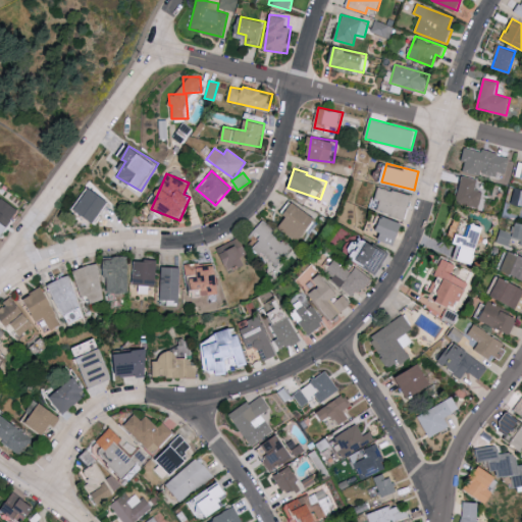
[(482,192),(474,190),(477,179),(462,175),(455,202),(478,209),(482,192)]
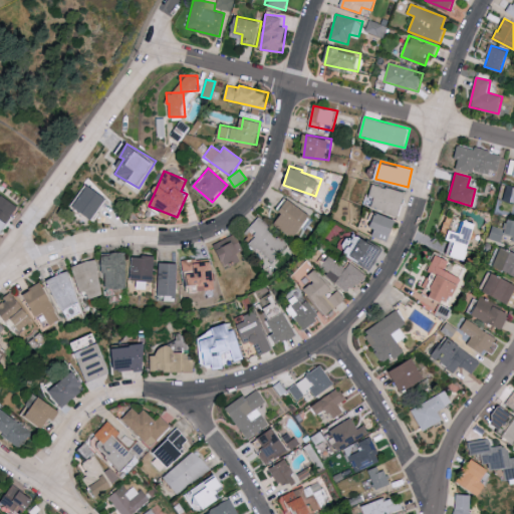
[(375,196),(372,209),(402,215),(408,192),(374,184),(371,195),(375,196)]
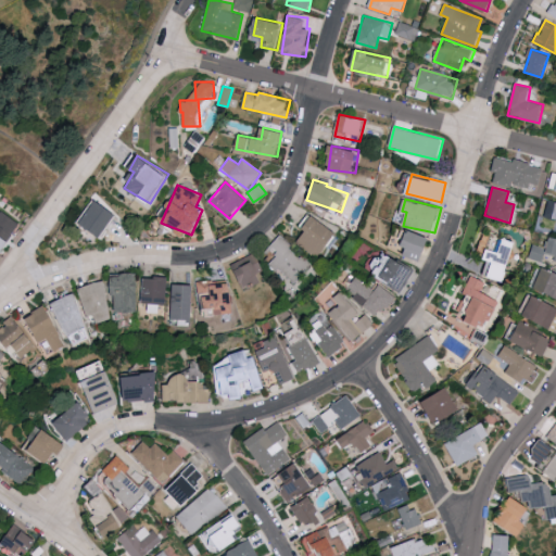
[(81,223),(102,237),(117,213),(97,200),(81,223)]
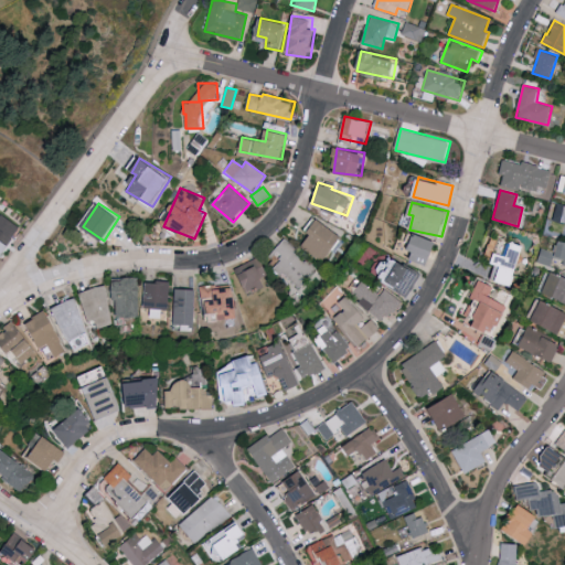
[(21,226),(1,213),(0,213),(0,260),(10,246),(12,240),(21,226)]
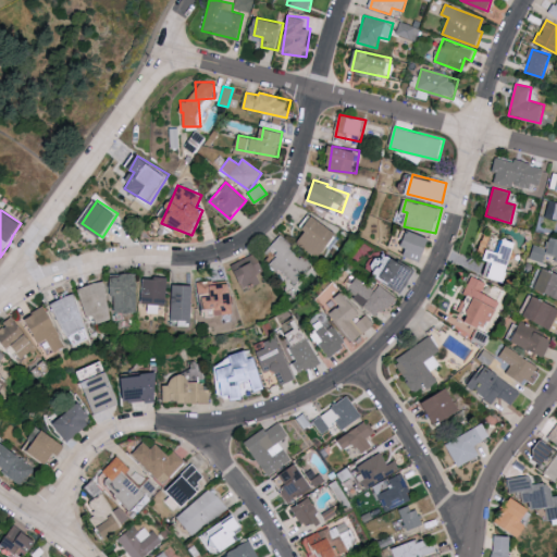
[(317,258),(337,236),(318,217),(296,238),(317,258)]
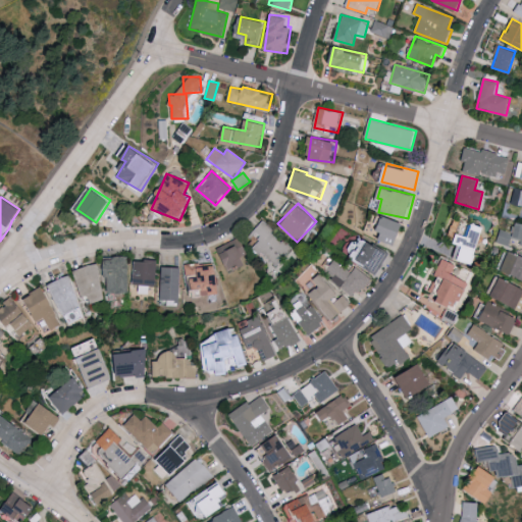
[(407,223),(385,215),(379,229),(384,231),(381,239),(399,245),(407,223)]
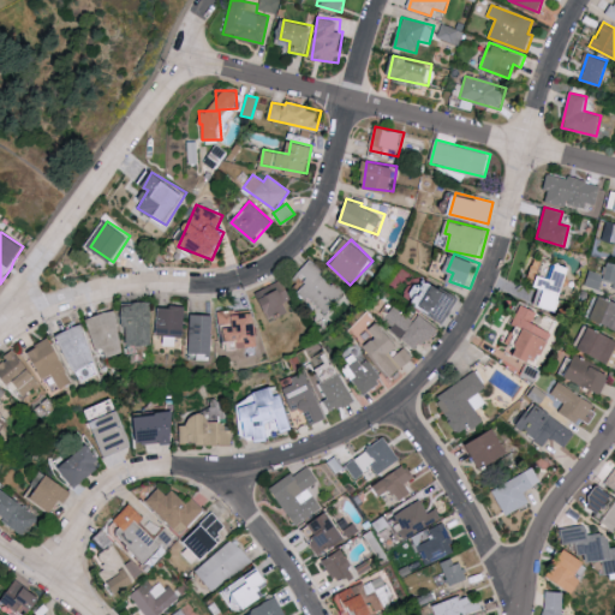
[(342,293),(308,261),(299,270),(308,279),(298,290),(323,314),(342,293)]
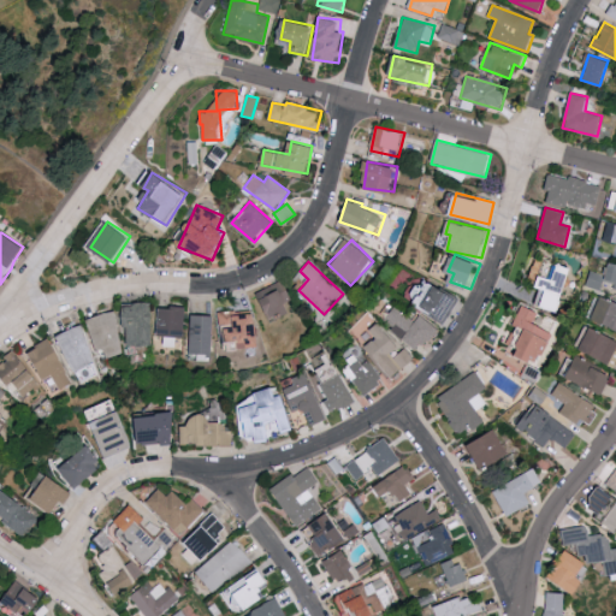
[(562,312),(573,266),(561,264),(557,278),(543,274),(539,290),(535,304),(562,312)]
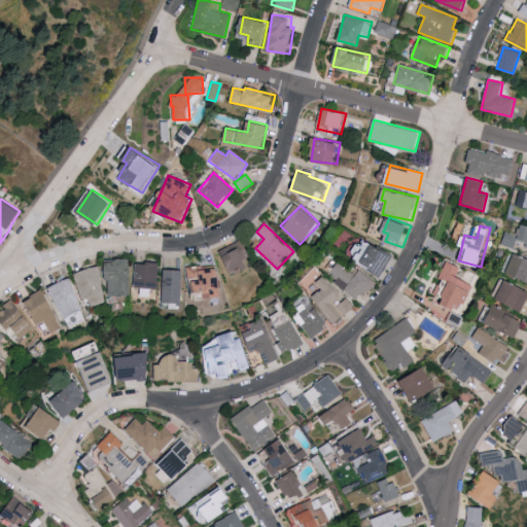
[(355,261),(385,272),(392,251),(362,241),(355,261)]
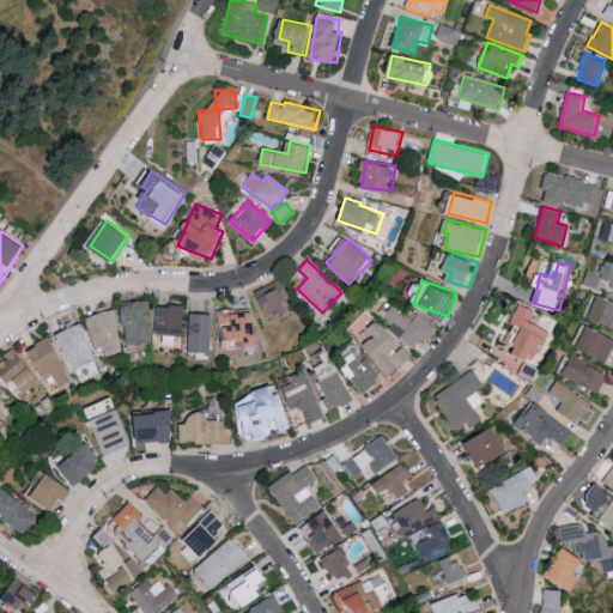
[(259,287),(267,316),(289,309),(280,281),(259,287)]
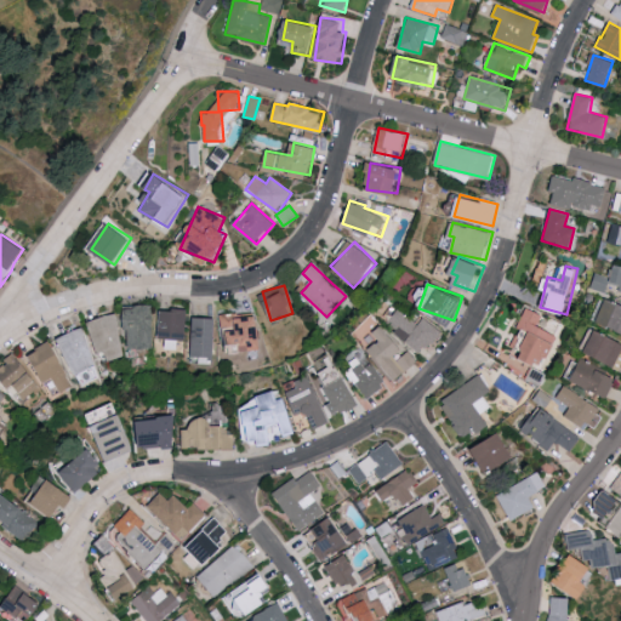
[(620,302),(609,298),(599,322),(620,330),(620,302)]
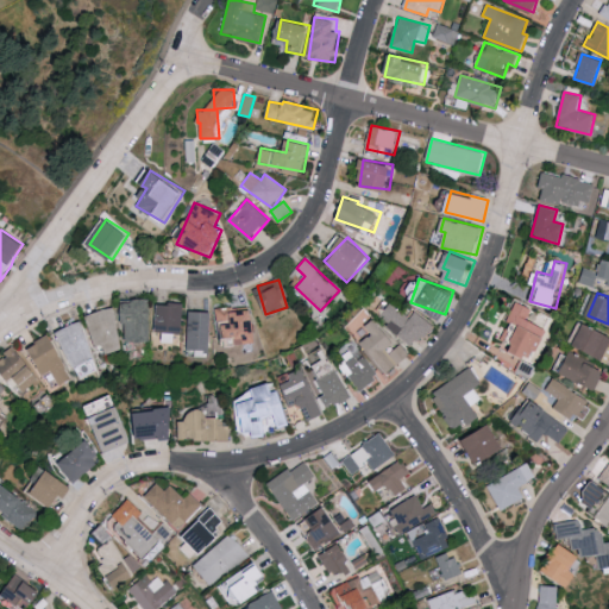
[(124,300),(124,341),(151,340),(151,300),(124,300)]
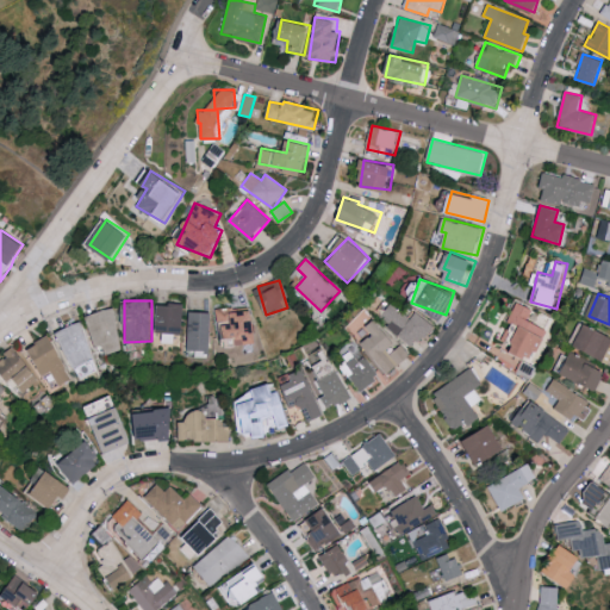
[(549,329),(529,321),(534,309),(518,302),(510,321),(523,327),(514,350),(537,360),(549,329)]
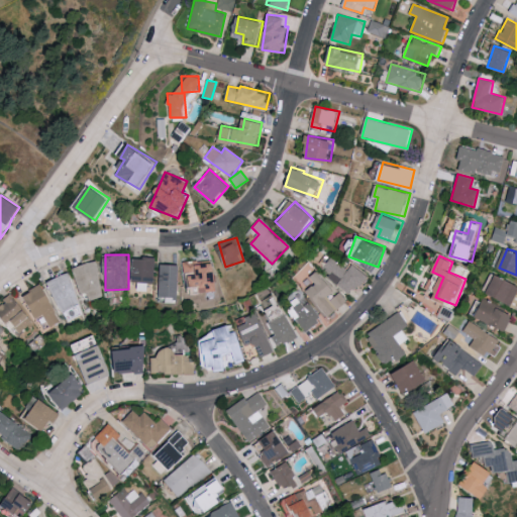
[(134,281),(157,282),(157,257),(134,256),(134,281)]
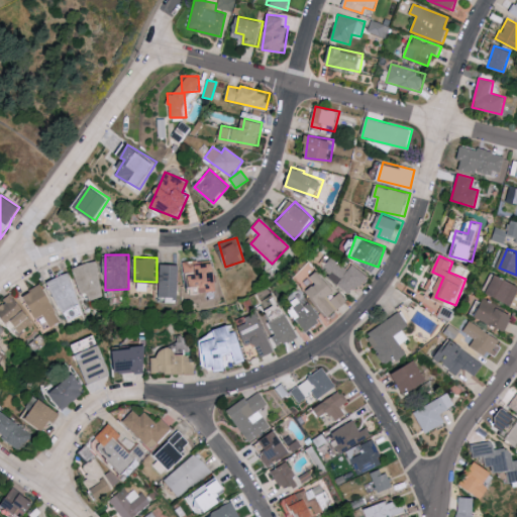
[(353,264),(349,270),(332,256),(322,271),(353,294),(368,275),(353,264)]
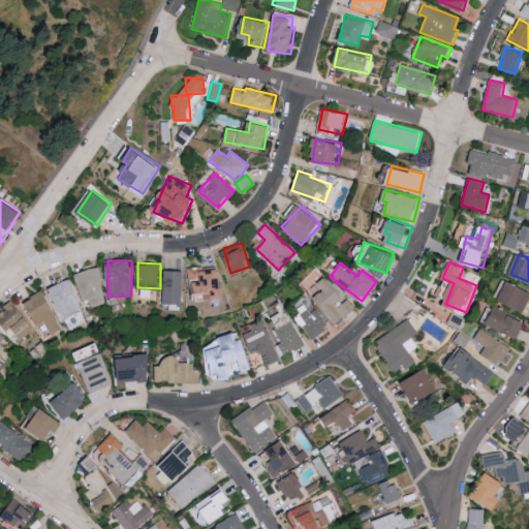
[(92,307),(106,303),(97,267),(73,274),(82,302),(89,300),(92,307)]
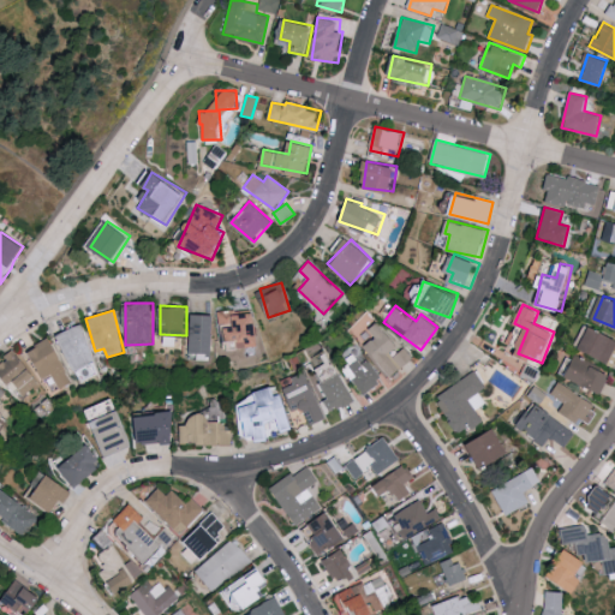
[(242,340),(243,347),(260,347),(258,312),(233,314),(233,310),(219,311),(220,324),(226,323),(227,341),(242,340)]
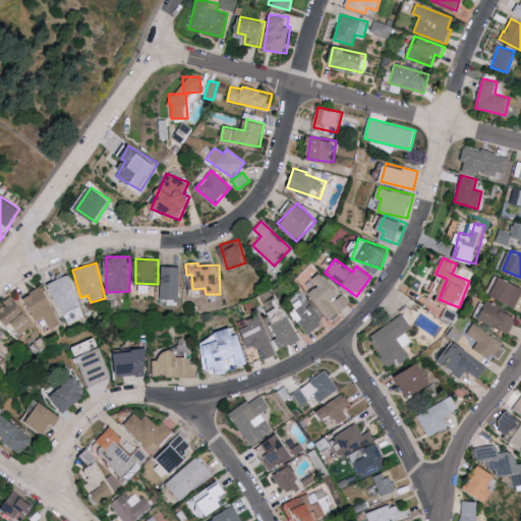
[(180,298),(181,267),(163,266),(162,298),(180,298)]
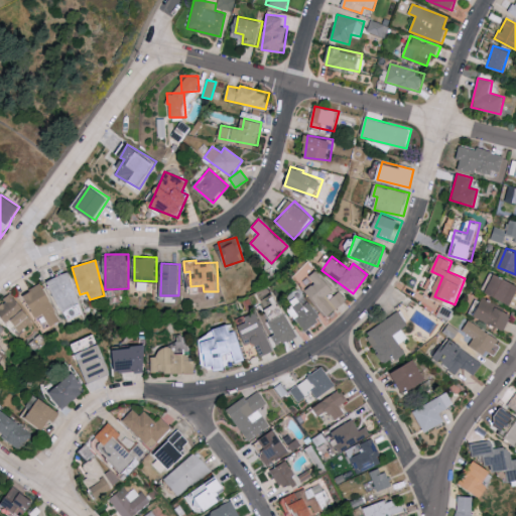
[(340,291),(336,295),(317,270),(309,276),(314,283),(306,288),(326,316),(347,301),(340,291)]
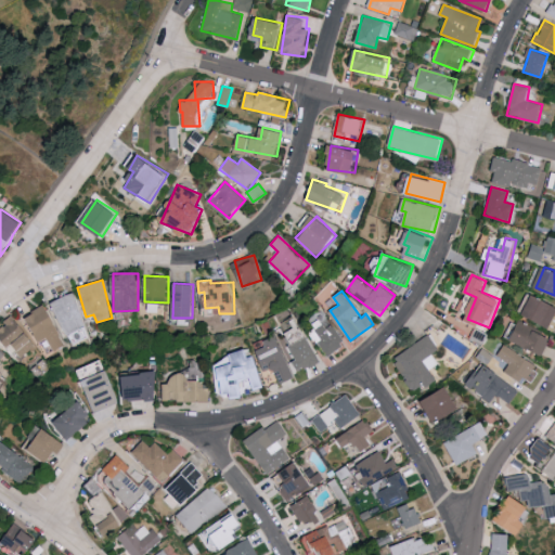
[(52,300),(67,345),(88,337),(73,293),(52,300)]
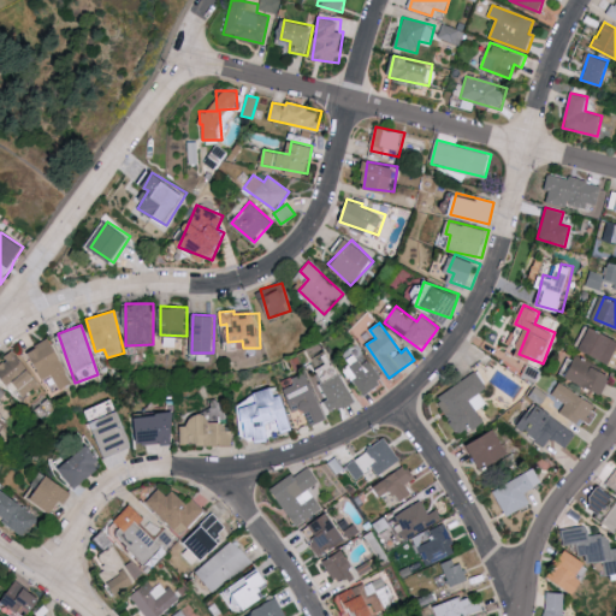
[(615,336),(591,329),(584,353),(615,362),(615,336)]
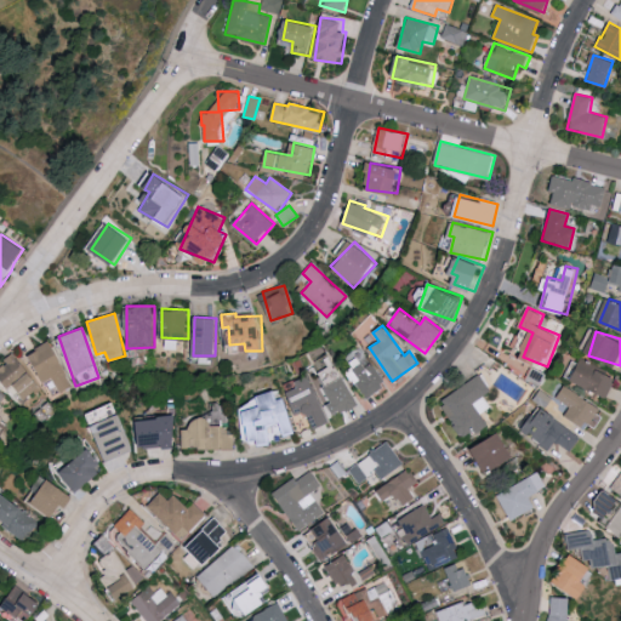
[(45,383),(51,379),(61,393),(74,385),(46,343),(27,355),(45,383)]
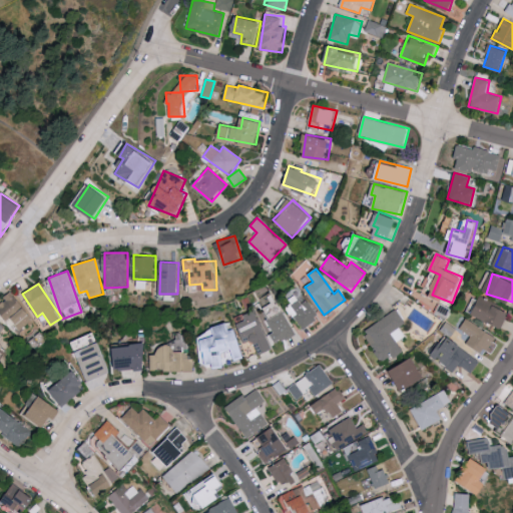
[(21,331),(34,321),(11,294),(0,302),(0,312),(7,321),(11,318),(21,331)]
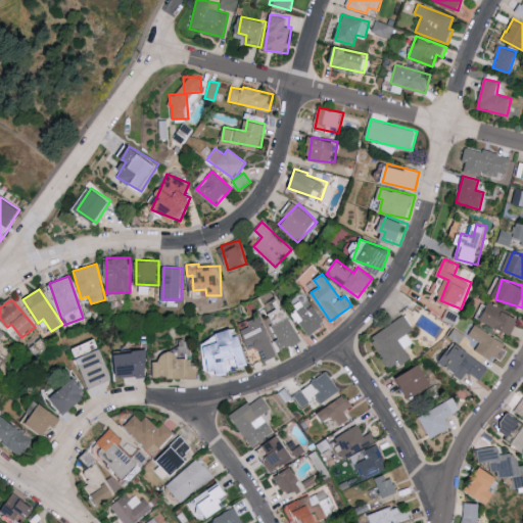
[(290,311),(308,335),(326,323),(313,305),(307,310),(302,302),(290,311)]
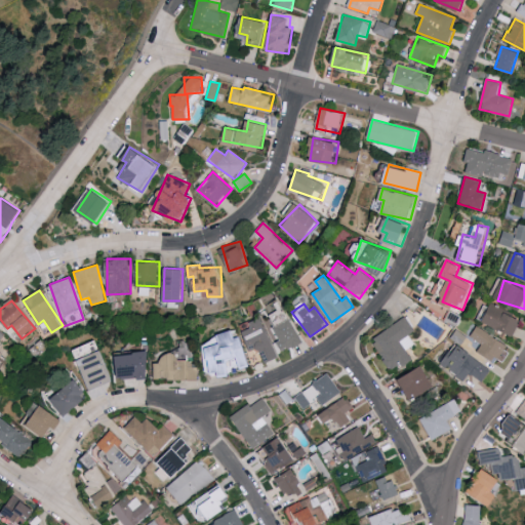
[(516,336),(524,319),(492,304),(484,321),(516,336)]
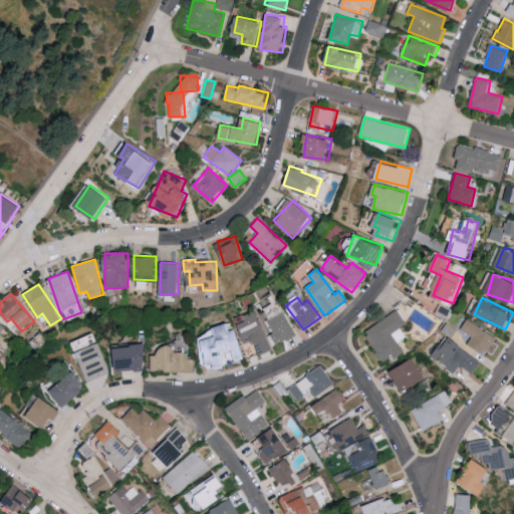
[(364,330),(382,361),(393,355),(395,358),(405,352),(399,342),(407,337),(401,327),(406,324),(399,310),(364,330)]
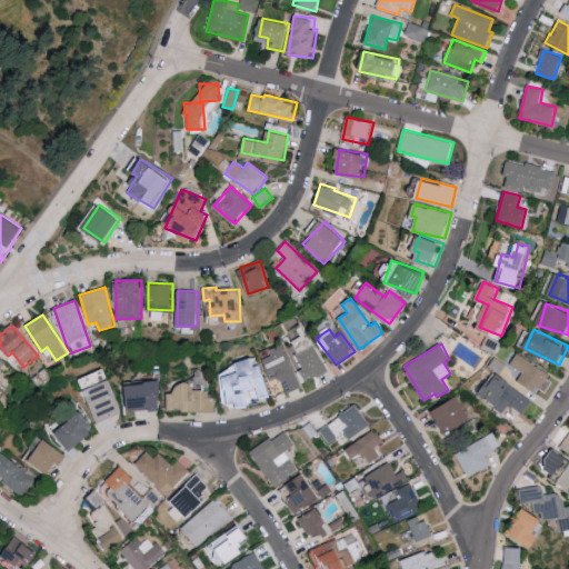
[(518,383),(540,392),(549,369),(516,356),(511,367),(522,371),(518,383)]
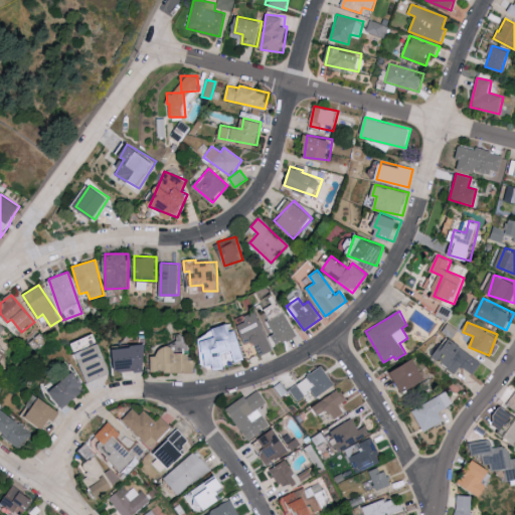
[(243,359),(231,324),(198,334),(208,365),(213,364),(215,368),(243,359)]
